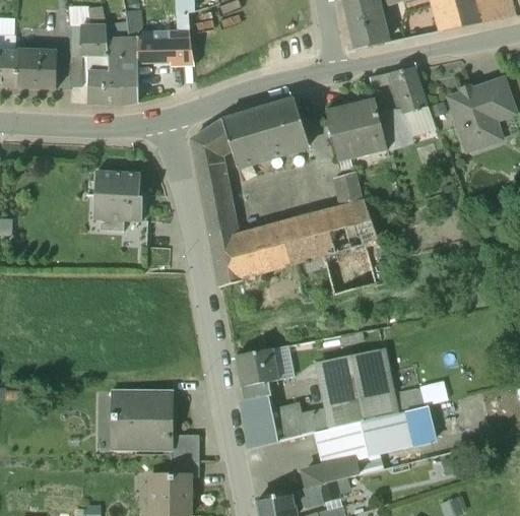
[(178,29),(189,29),(187,12),(194,12),(193,0),(177,0),(178,29)]
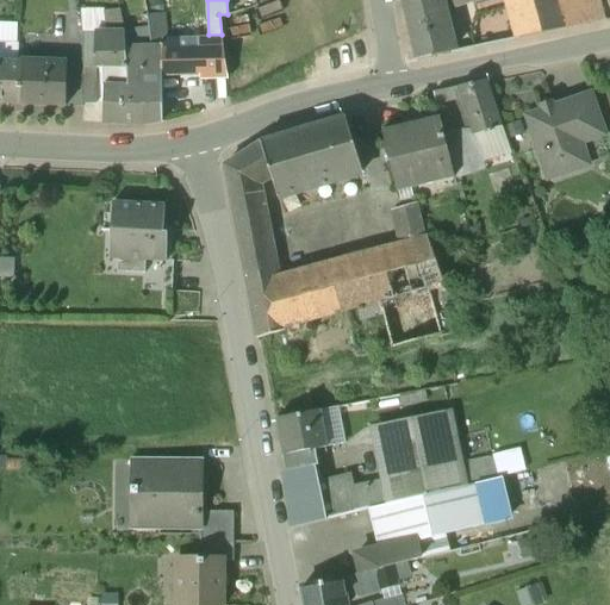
[(226,0),(228,14),(256,5),(255,0),(226,0)]
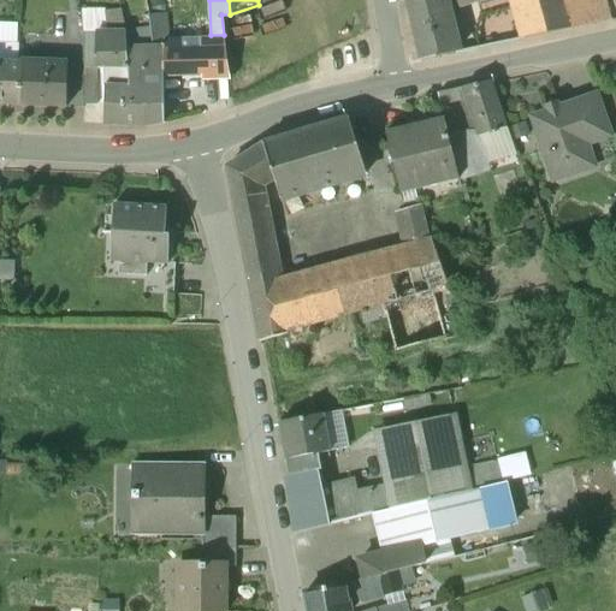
[(407,0),(414,31),(448,24),(443,0),(407,0)]
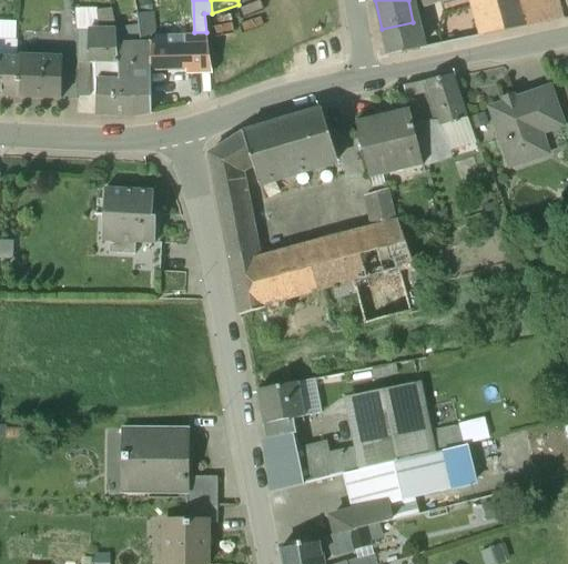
[(473,0),(478,18),(484,32),(527,23),(519,0),(473,0)]
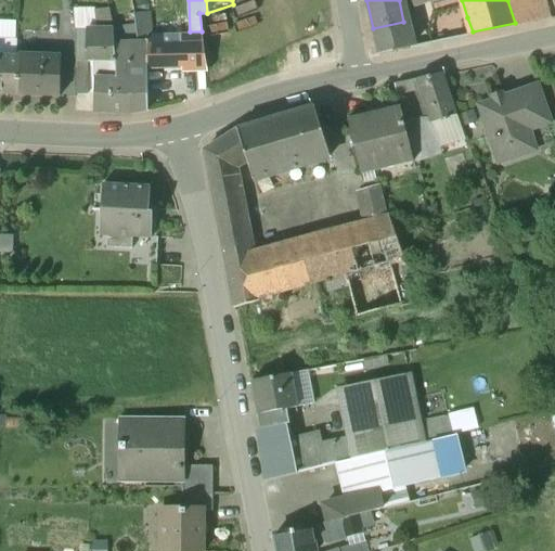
[(507,0),(515,23),(550,15),(545,0),(507,0)]
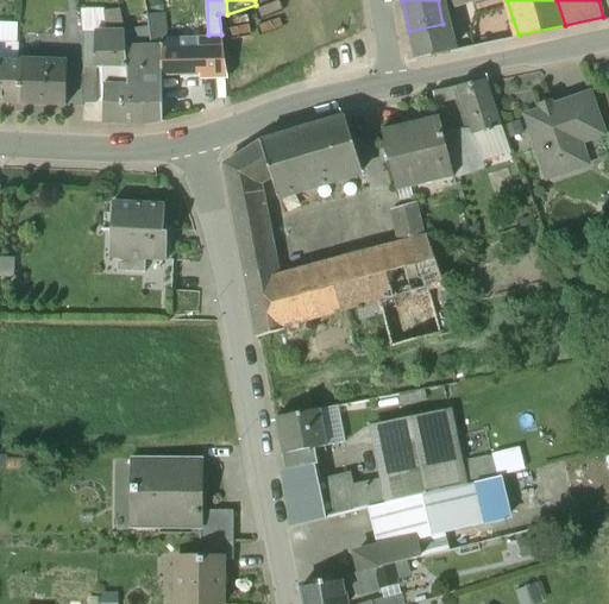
[(203,14),(164,16),(163,37),(161,71),(161,73),(182,71),(182,39),(183,39),(189,39),(202,38),(202,35),(203,14)]
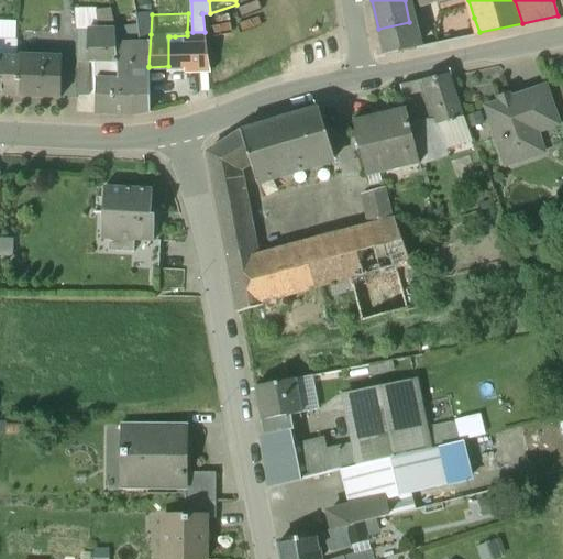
[(479,32),(474,18),(470,19),(474,33),(479,32)]
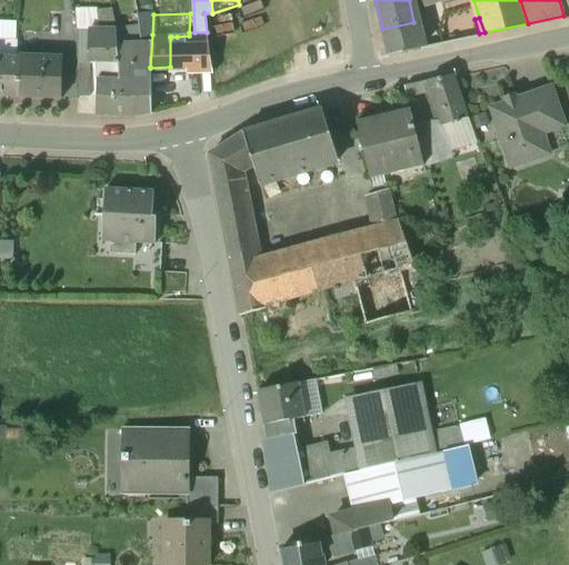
[(413,22),(382,29),(388,53),(419,47),(413,22)]
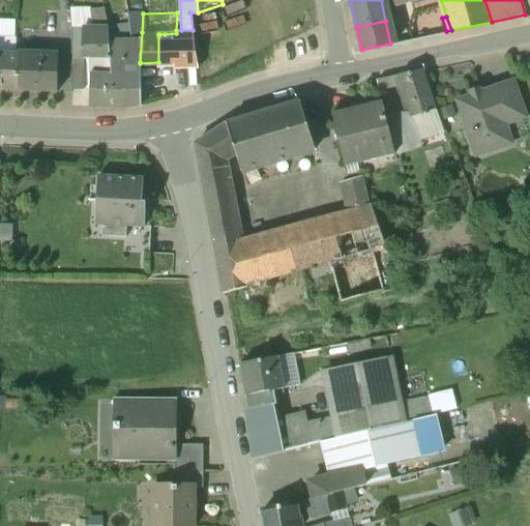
[(108,26),(71,26),(71,42),(71,54),(84,53),(90,53),(90,70),(111,71),(110,57),(109,37),(108,26)]
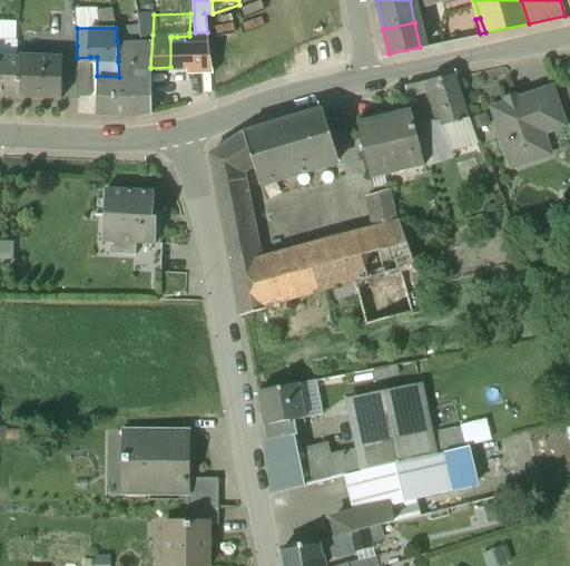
[(195,32),(189,32),(189,36),(177,37),(172,37),(170,37),(170,67),(213,66),(207,32),(195,32)]
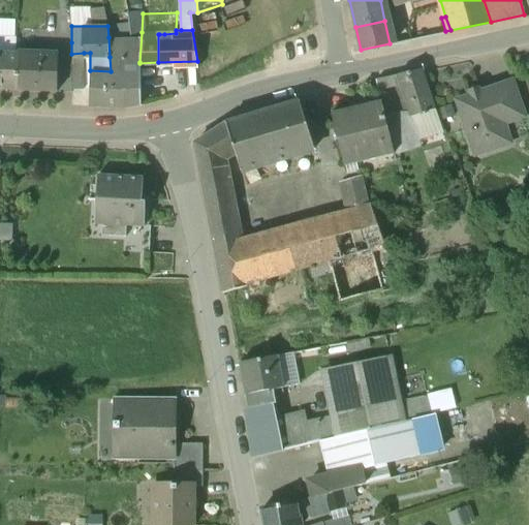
[(142,32),(131,36),(109,37),(110,57),(124,56),(124,61),(139,62),(142,32)]
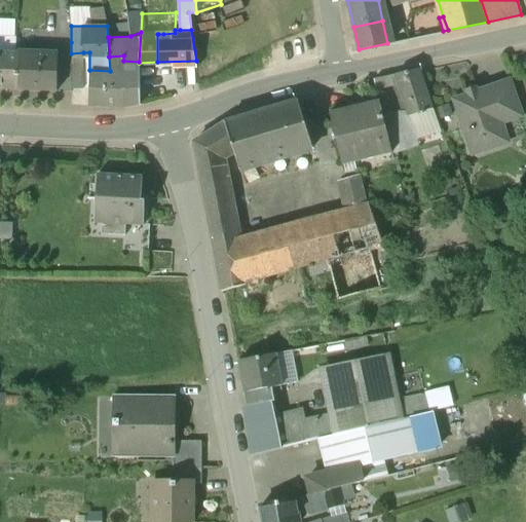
[(0,34),(0,49),(16,50),(16,40),(16,35),(0,34)]
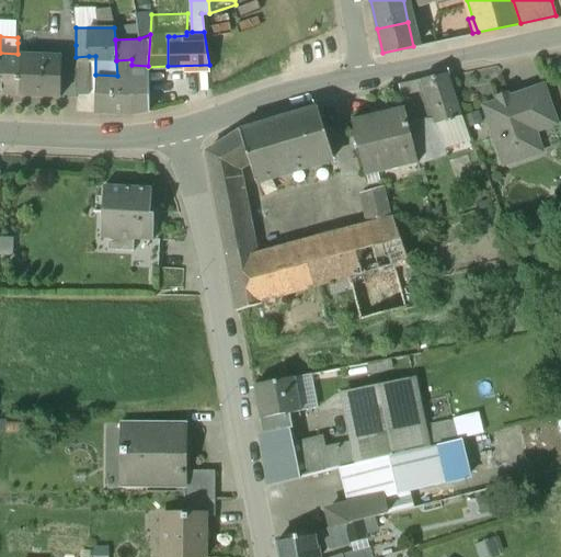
[(18,43),(18,54),(21,54),(61,56),(61,45),(18,43)]
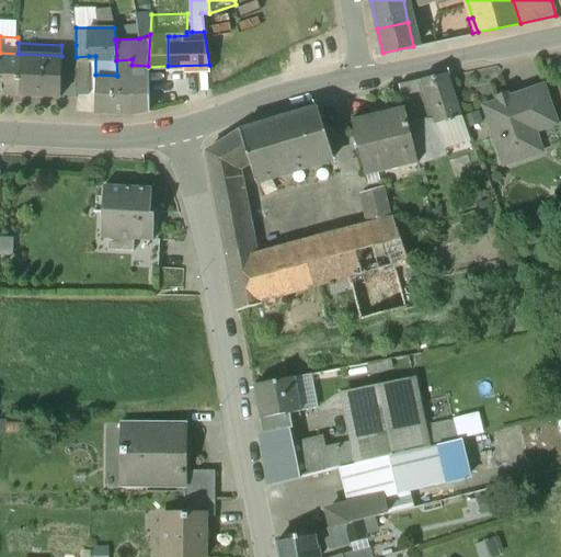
[(61,45),(61,56),(60,80),(76,80),(76,57),(76,45),(61,45)]
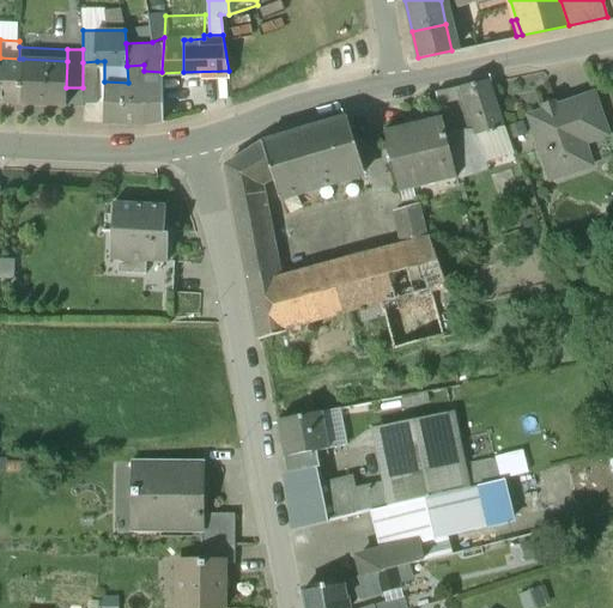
[(0,58),(0,99),(20,101),(23,59),(19,59),(0,58)]
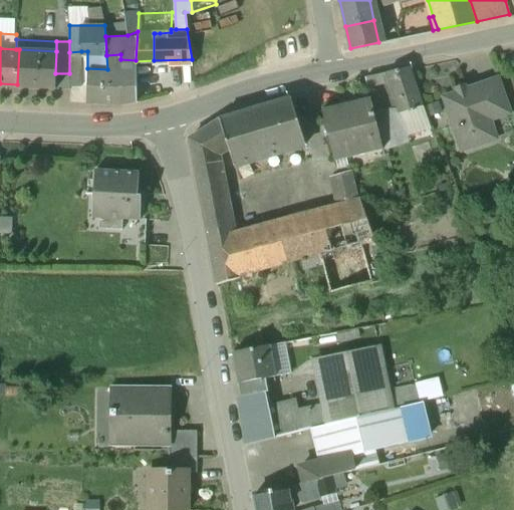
[(56,51),(19,49),(17,84),(55,85),(55,73),(56,51)]
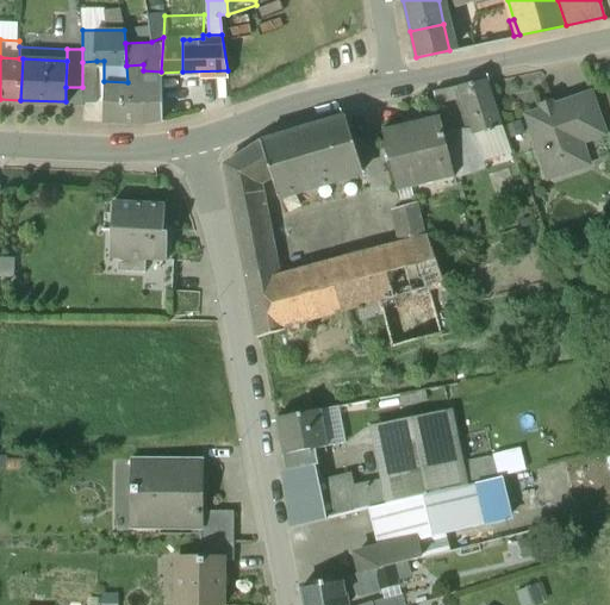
[(97,61),(82,62),(82,87),(82,101),(97,101),(97,61)]
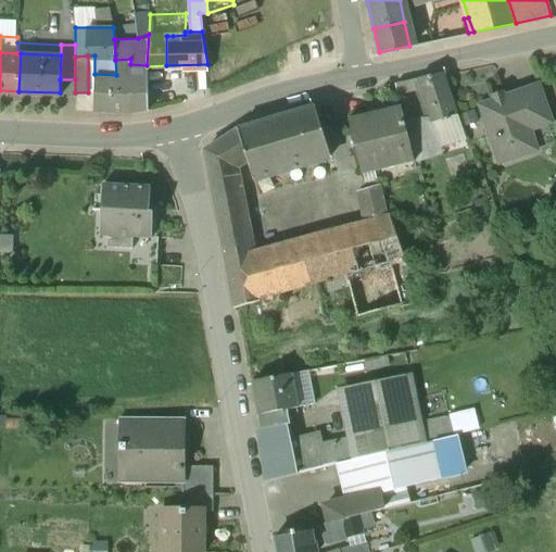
[(147,65),(130,64),(130,80),(95,79),(93,110),(130,111),(147,108),(147,66),(147,65)]
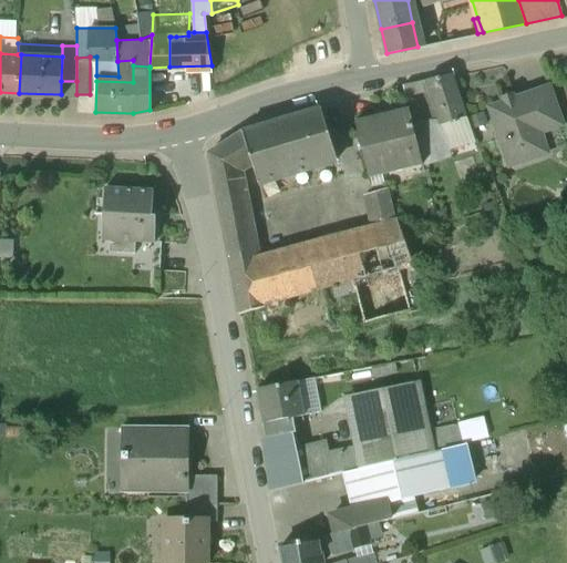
[(453,71),(425,78),(430,90),(435,106),(429,109),(433,121),(442,123),(467,114),(453,71)]
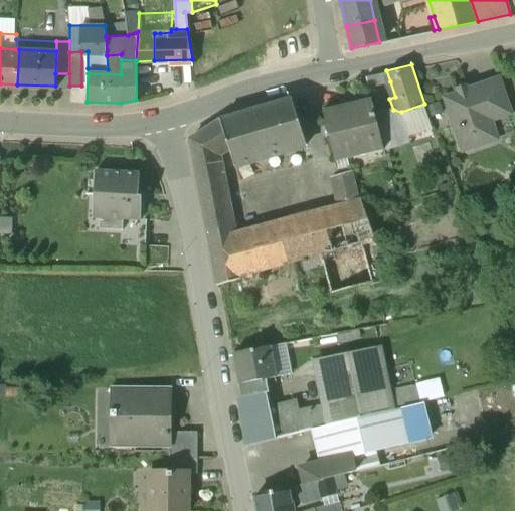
[(390,81),(386,70),(365,74),(368,87),(390,81)]
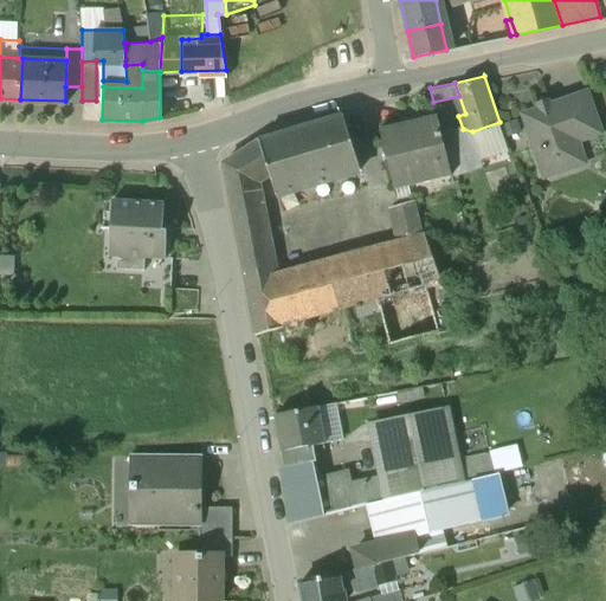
[(586,90),(522,111),(543,173),(572,163),(565,142),(600,130),(586,90)]
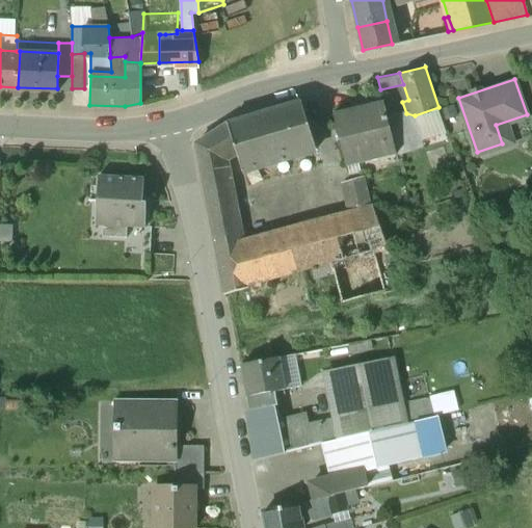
[(298,98),(225,123),(236,159),(257,154),(260,164),(312,148),(298,98)]
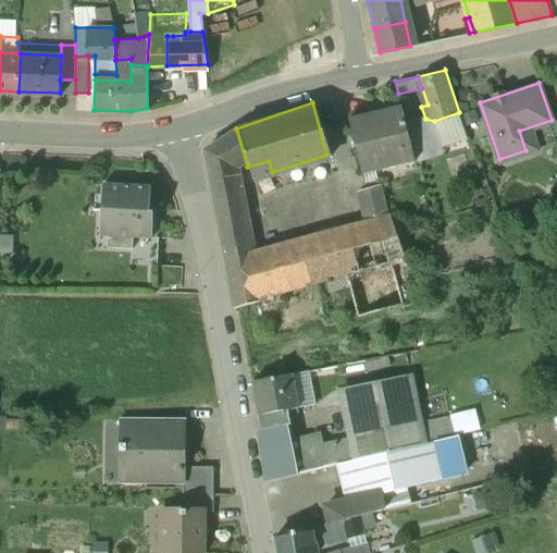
[(361,174),(413,161),(405,119),(400,103),(348,117),(361,174)]
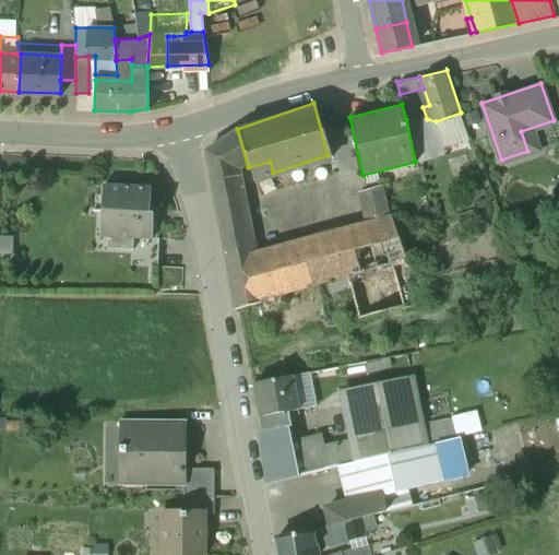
[(470,139),(461,113),(436,121),(442,146),(470,139)]
